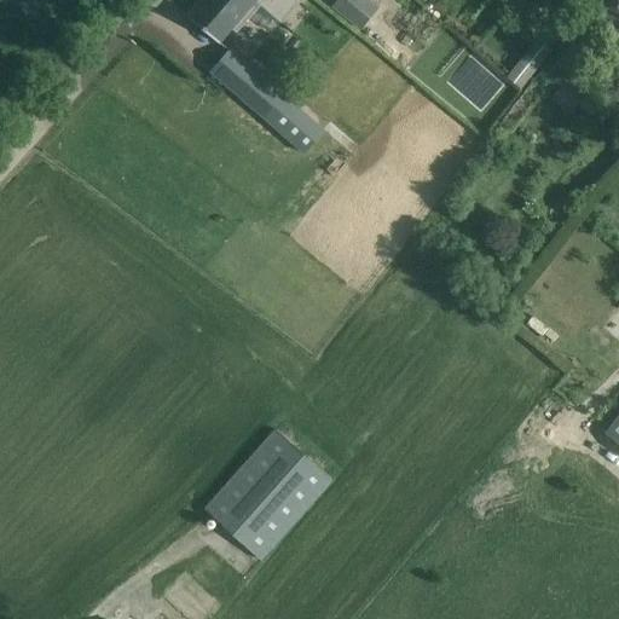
[(201,0),(186,17),(218,44),(230,30),(235,34),(252,15),(248,11),(255,3),(279,24),(298,4),(294,0),(201,0)]
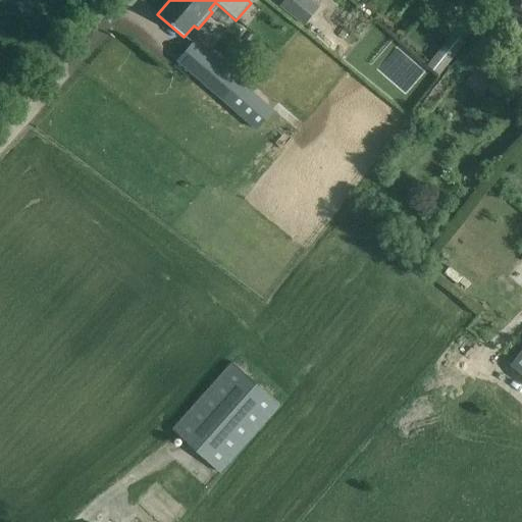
[(312,0),(285,0),(281,5),(306,25),(321,7),(312,0)]
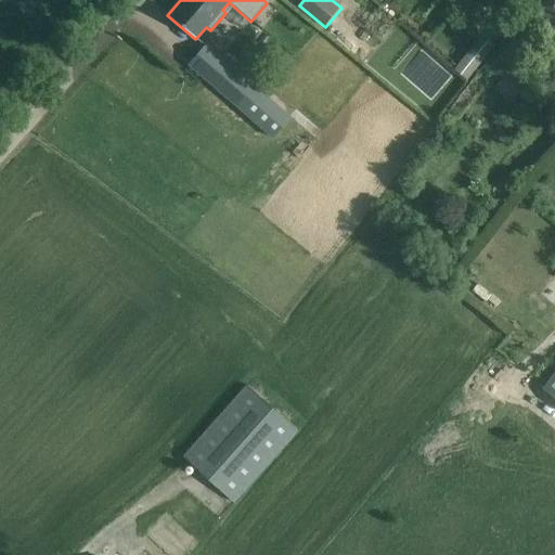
[(482,34),(454,69),(468,80),(495,44),(482,34)]
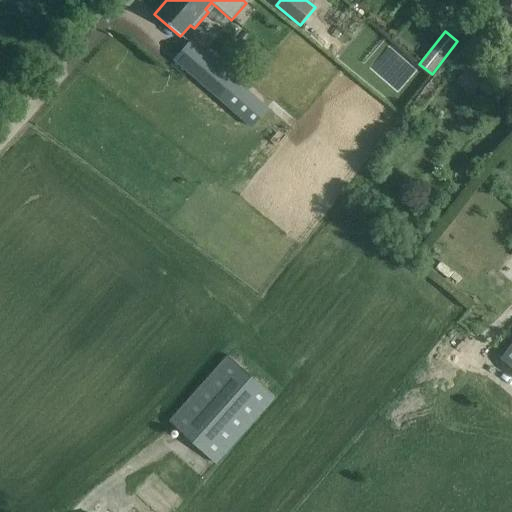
[(222,101),(238,83),(191,41),(175,60),(222,101)]
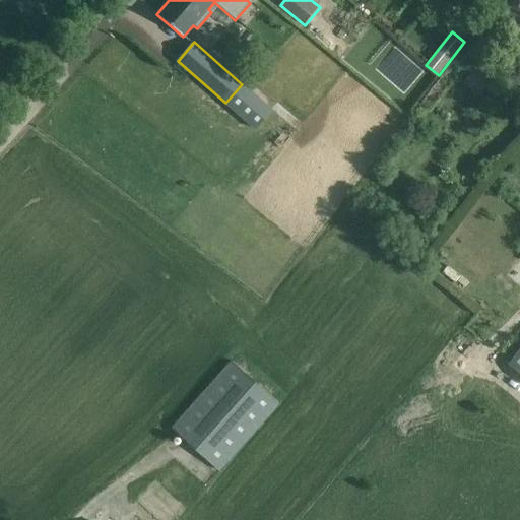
[(477,94),(498,70),(483,58),(479,63),(473,58),(463,70),(469,74),(462,82),(477,94)]
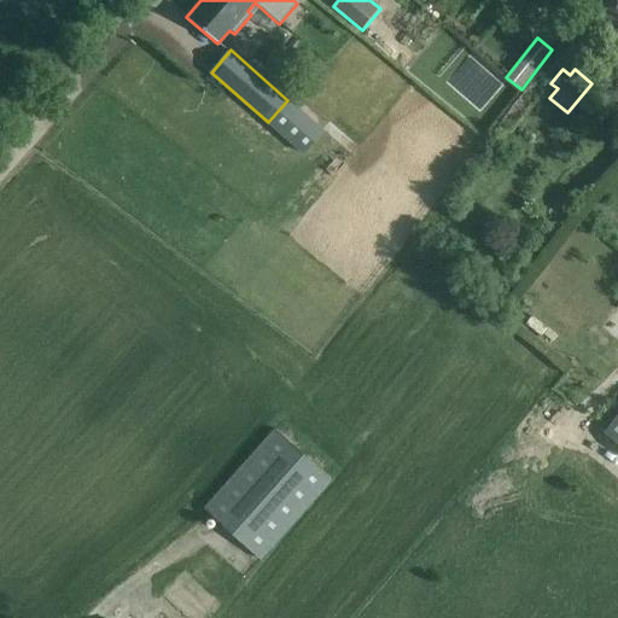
[(617,415),(606,432),(617,441),(617,415)]
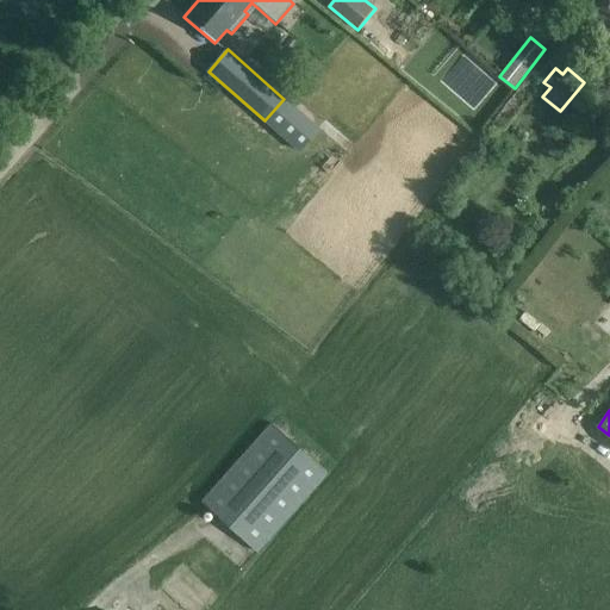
[(327,473),(271,424),(201,503),(259,552),(327,473)]
